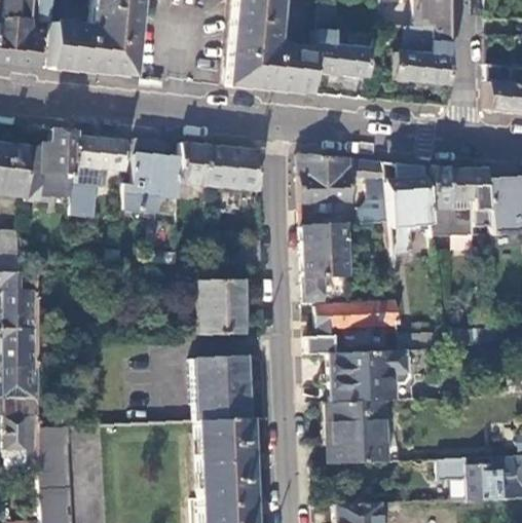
[(41,0),(40,20),(52,21),(54,0),(41,0)]
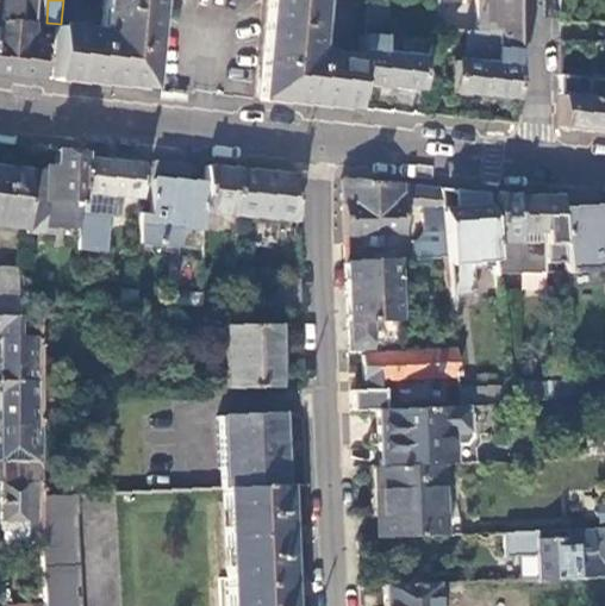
[(356,105),(359,82),(361,54),(318,49),(323,0),(107,0),(105,29),(61,24),(57,76),(119,82),(150,85),(158,0),(272,0),(262,97),(289,99),(356,105)]
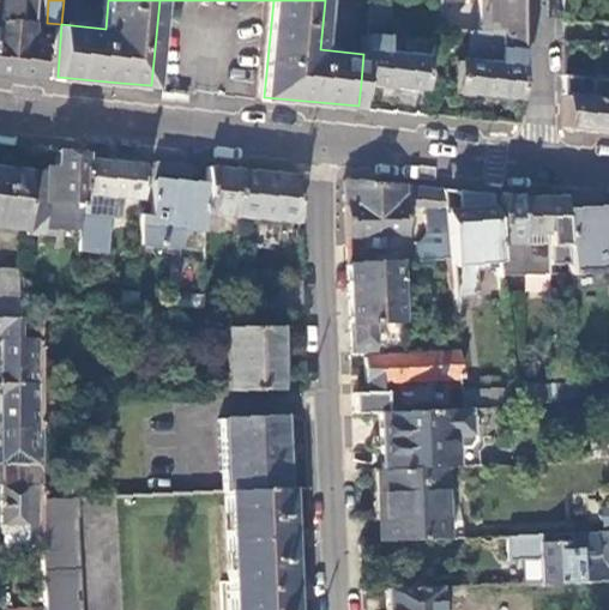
[(524,49),(524,0),(442,0),(441,28),(504,31),(502,47),(524,49)]
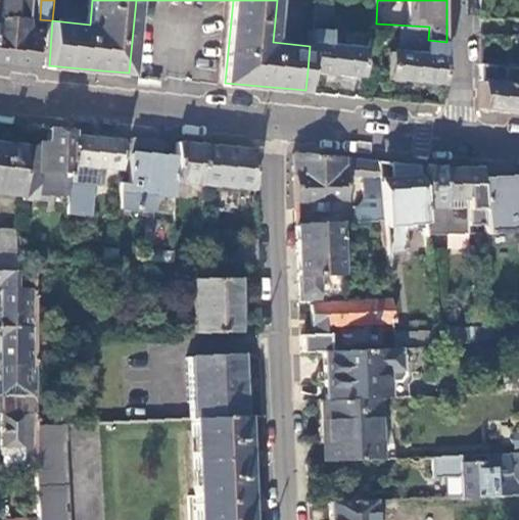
[(31,18),(0,15),(0,60),(17,62),(39,64),(42,40),(29,38),(31,18)]
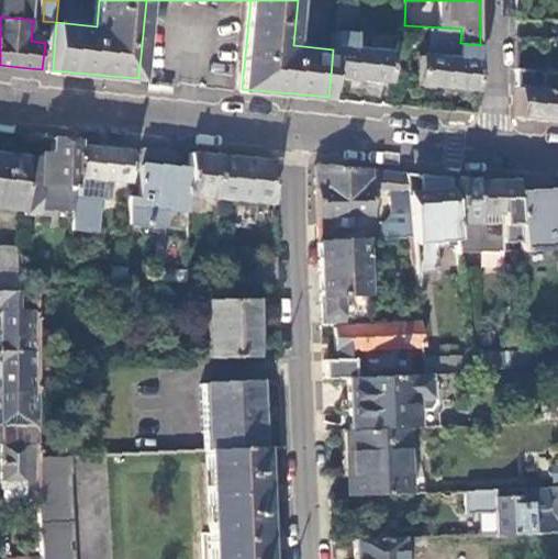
[(347,17),(336,17),(333,49),(331,76),(389,81),(391,51),(355,47),(355,33),(347,32),(347,17)]
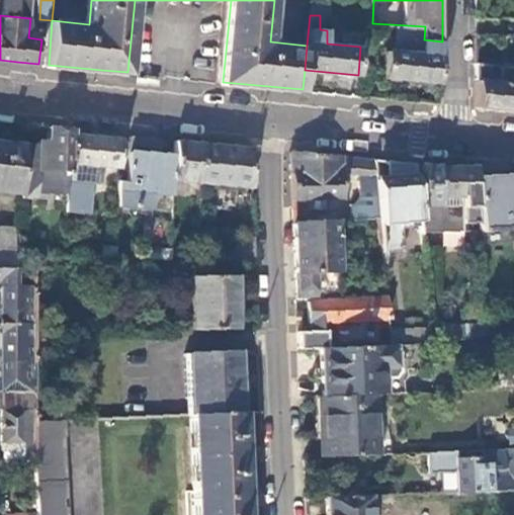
[(438,82),(442,41),(424,39),(423,53),(389,50),(386,77),(438,82)]
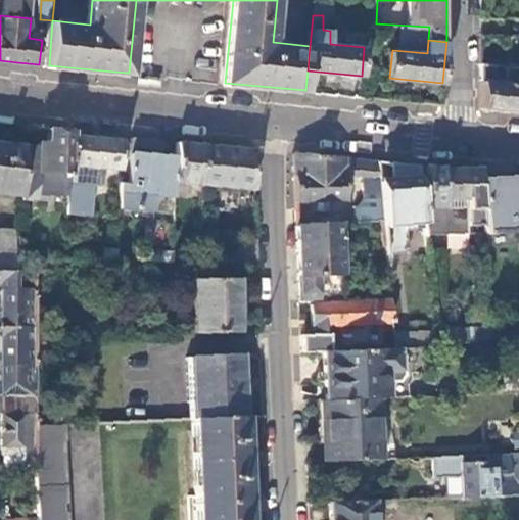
[(483,63),(483,80),(513,83),(514,65),(483,63)]
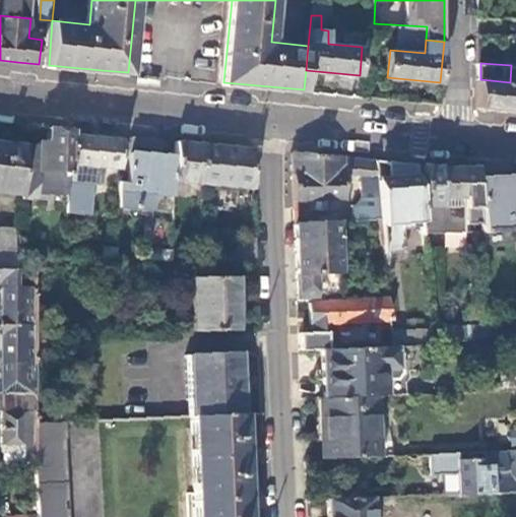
[(480,107),(515,111),(515,82),(510,82),(480,79),(480,107)]
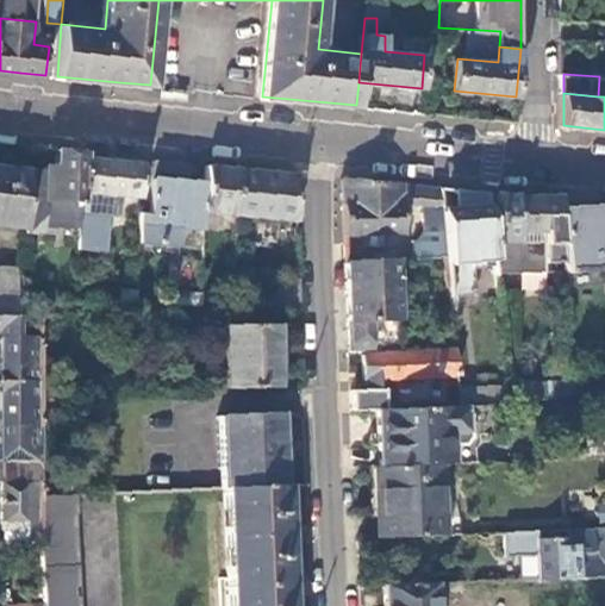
[(72,149),(55,148),(55,164),(45,164),(45,169),(30,169),(30,170),(26,213),(26,226),(27,230),(43,231),(43,224),(81,225),(82,199),(83,156),(83,150),(72,149)]
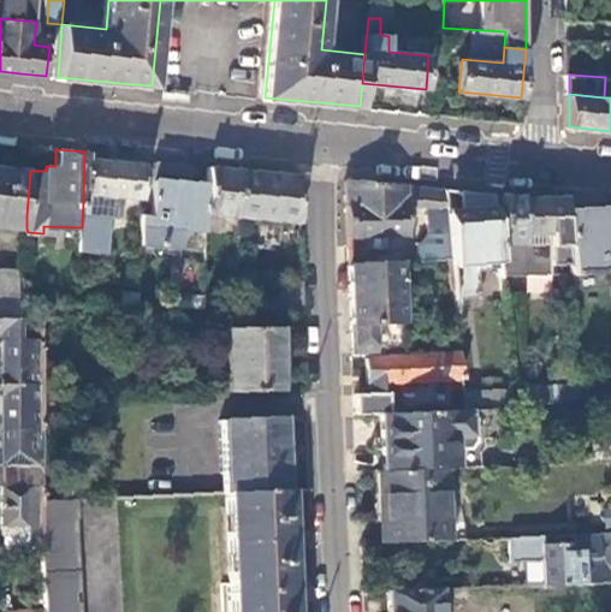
[(84,158),(83,201),(90,201),(90,191),(119,194),(144,196),(147,162),(84,158)]
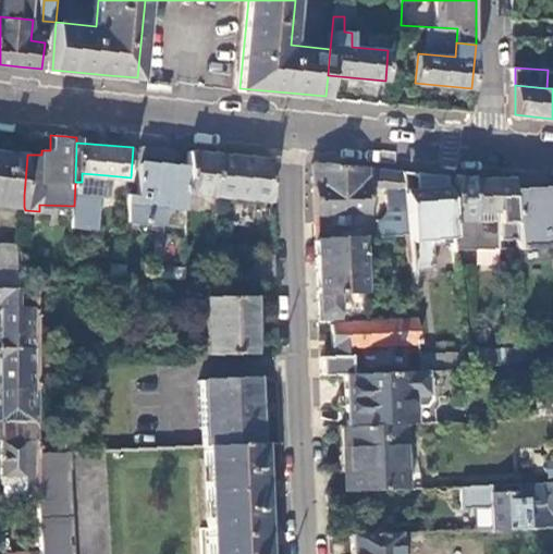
[(143,144),(142,160),(140,192),(130,191),(128,219),(166,222),(167,205),(173,205),(170,231),(187,231),(187,217),(188,193),(188,164),(174,163),(174,156),(169,151),(169,147),(159,146),(143,144)]
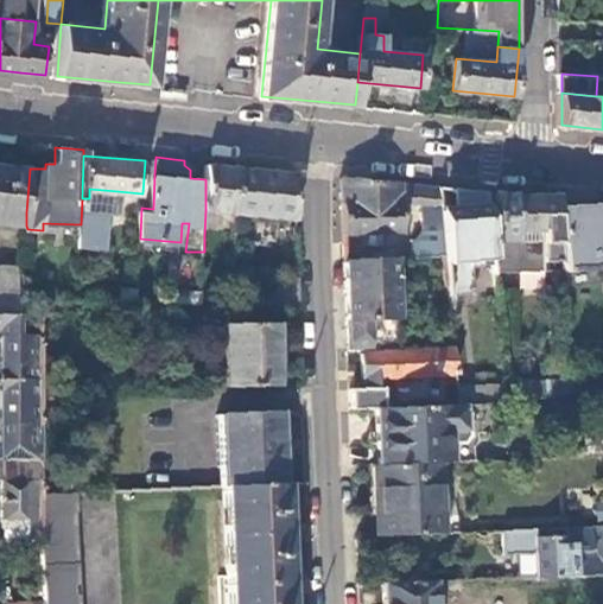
[(236,214),(239,165),(207,161),(205,179),(205,210),(236,214)]
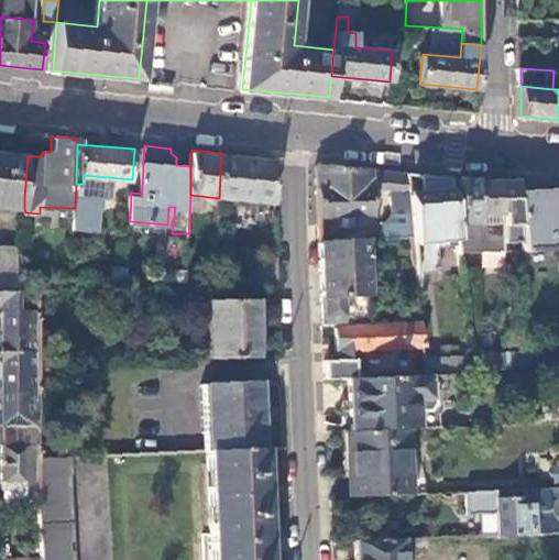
[(276,204),(274,158),(247,156),(221,153),(219,198),(276,204)]
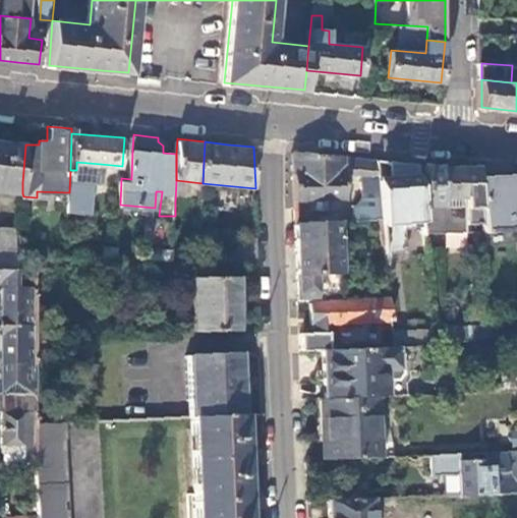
[(25,146),(0,142),(0,189),(22,193),(22,182),(25,146)]
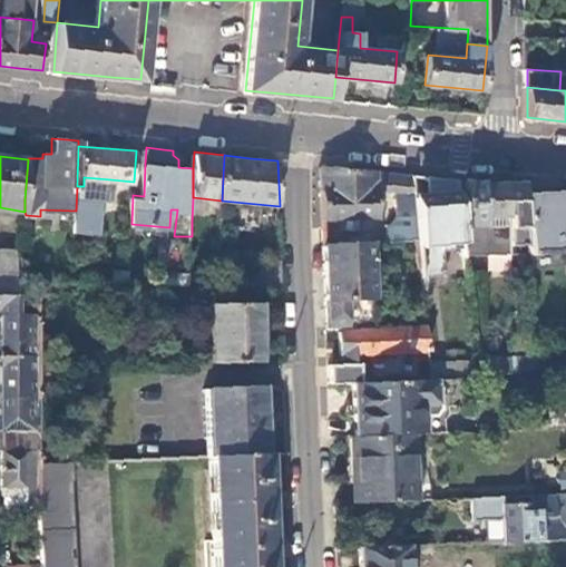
[(324,199),(325,218),(380,217),(379,191),(401,193),(403,234),(419,232),(416,197),(412,174),(355,168),(323,165),(324,199)]
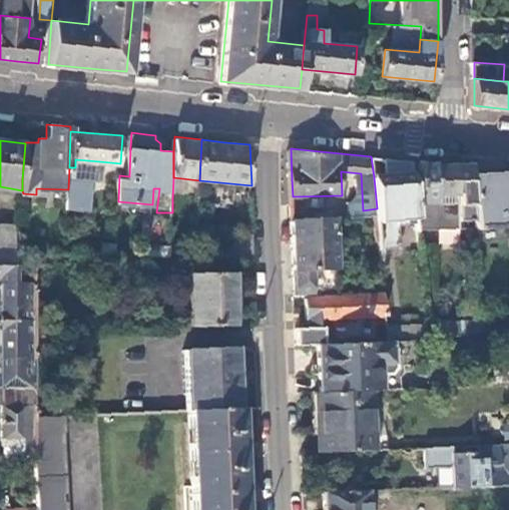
[(400,158),(388,157),(390,176),(393,211),(377,212),(381,249),(403,246),(400,218),(418,216),(417,209),(417,204),(412,160),(400,158)]
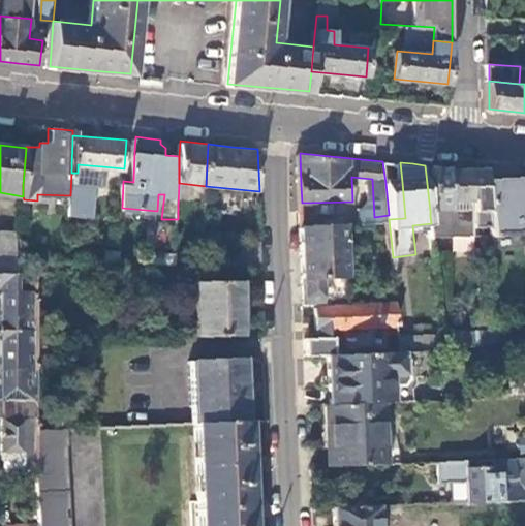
[(101,181),(102,166),(78,164),(78,173),(76,180),(101,181)]
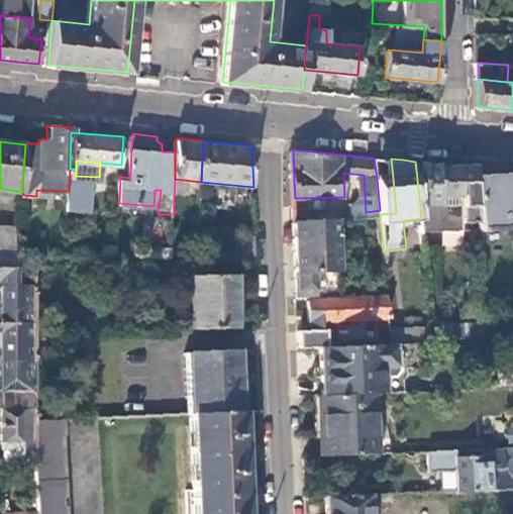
[(438,164),(420,162),(424,206),(426,206),(426,210),(420,211),(421,218),(422,226),(442,225),(442,230),(464,230),(464,222),(480,221),(478,177),(477,167),(460,167),(438,167),(438,164)]
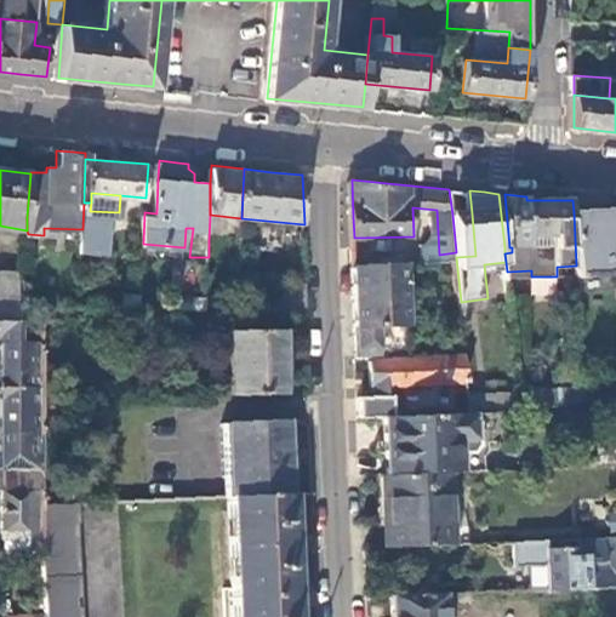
[(576,266),(577,275),(615,272),(615,207),(574,212),(576,266)]
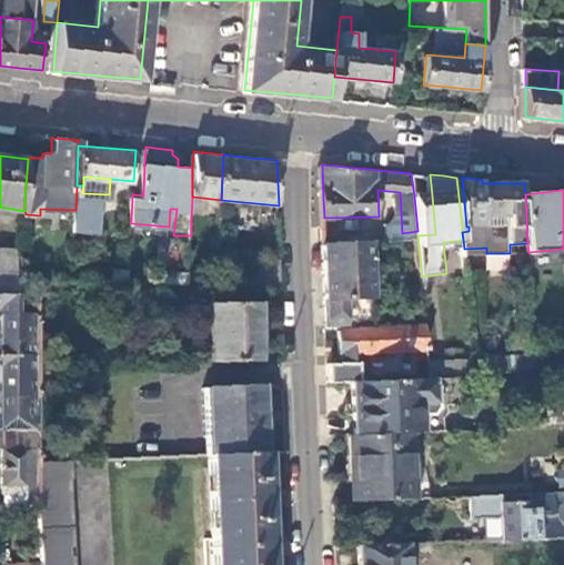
[(432,195),(414,197),(418,231),(418,235),(435,234),(432,195)]
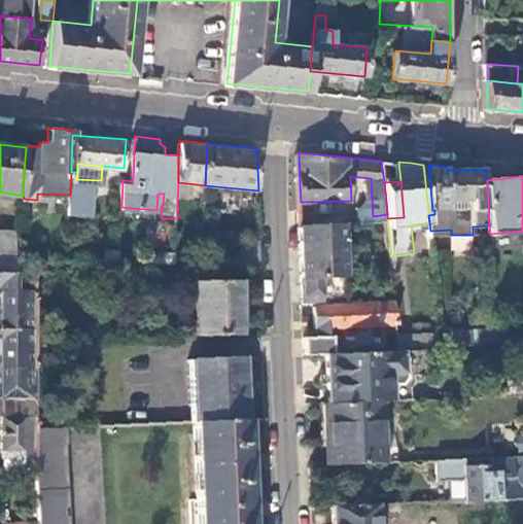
[(302,212),(302,225),(334,224),(333,212),(302,212)]
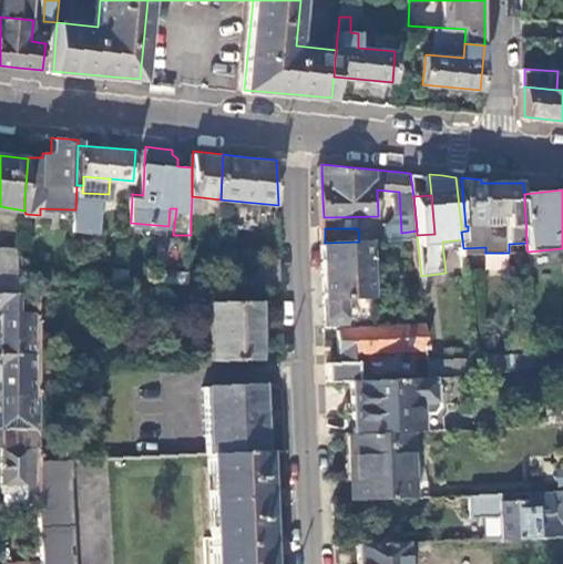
[(326,267),(327,298),(372,296),(370,242),(359,242),(325,243),(326,267)]
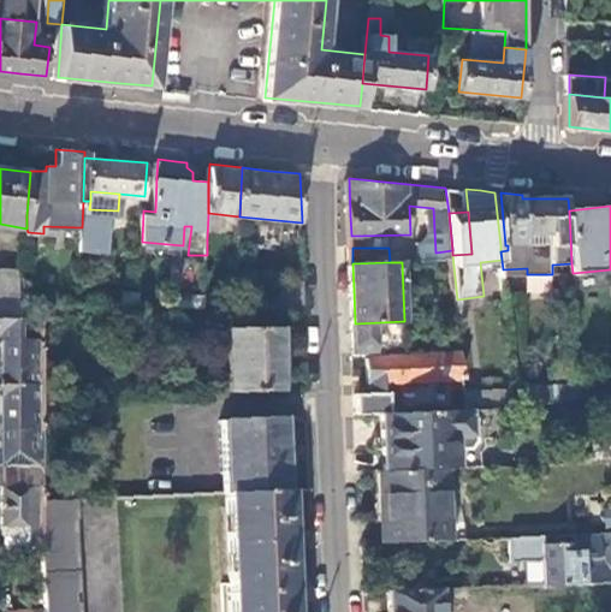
[(21,268),(0,267),(0,299),(19,301),(21,268)]
